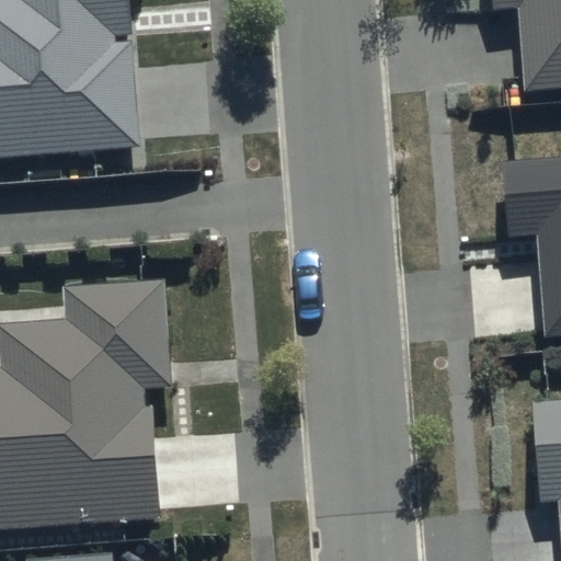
[(130,0),(0,0),(0,158),(140,149),(130,0)]
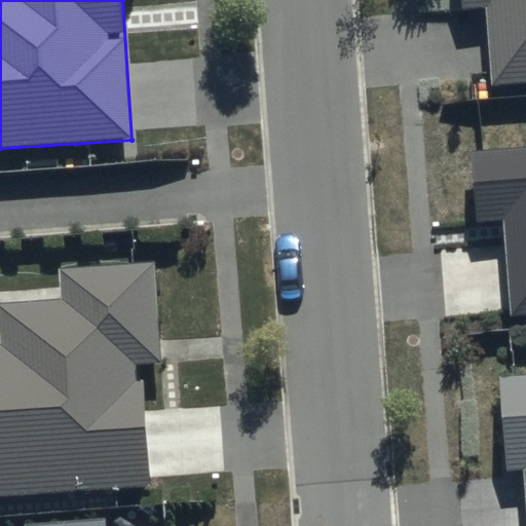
[(525,0),(459,0),(460,9),(483,7),(489,88),(525,85),(525,0)]
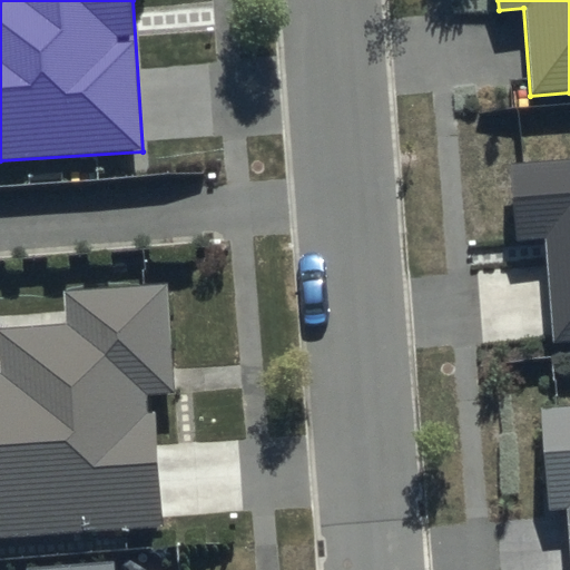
[(569,159),(508,164),(513,239),(546,238),(552,343),(569,341),(569,159)]
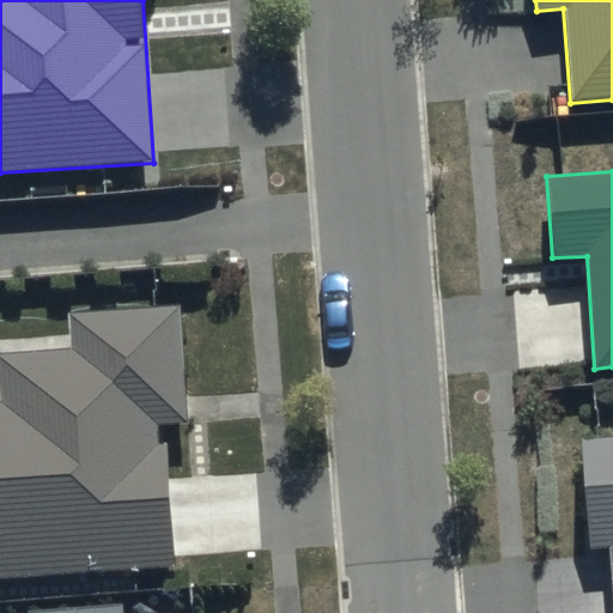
[(180,309),(71,315),(73,353),(0,358),(4,406),(0,405),(0,580),(177,569),(170,441),(162,441),(161,425),(187,424),(180,309)]
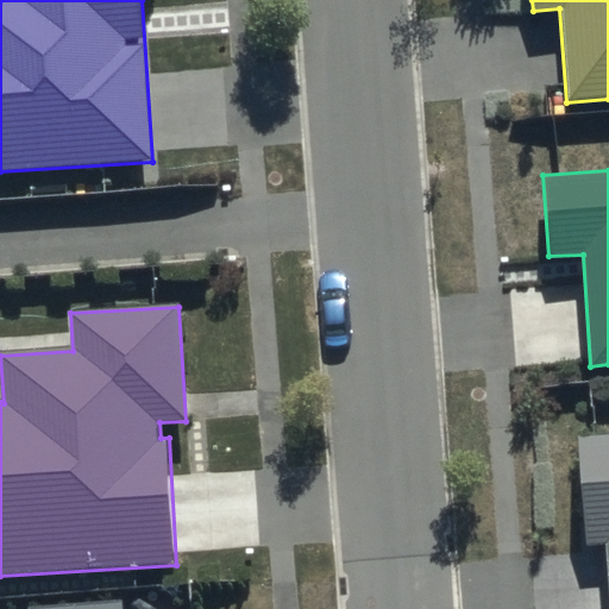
[(608,437),(578,440),(585,542),(604,541),(608,608),(608,437)]
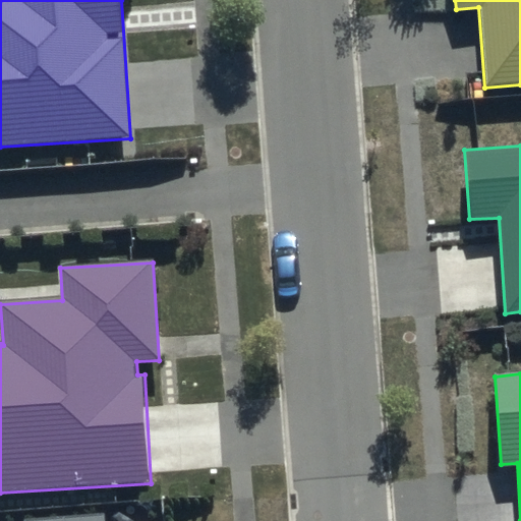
All buildings are outlined.
